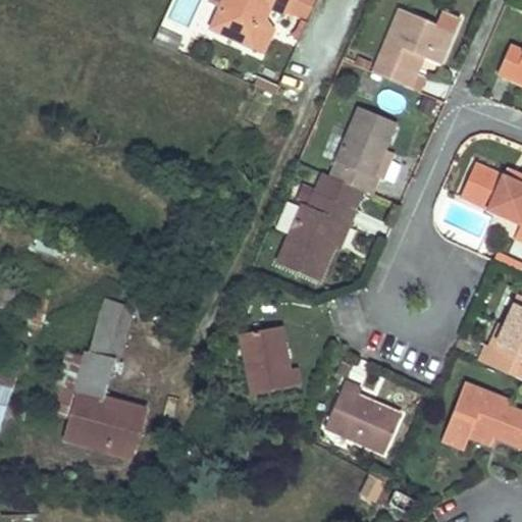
[(218,12),(223,0),(206,0),(204,6),(218,12)]
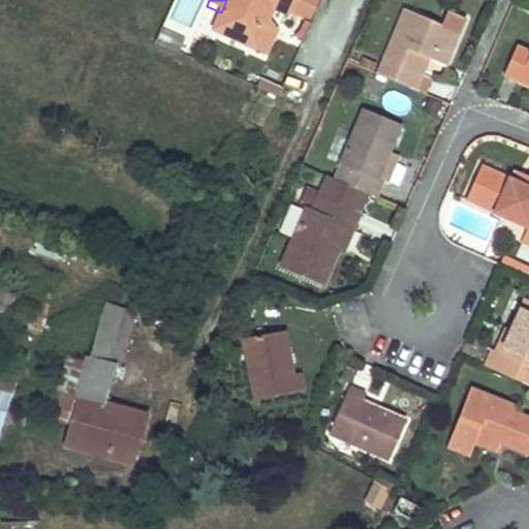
[(253,52),(266,23),(271,11),(285,18),(308,27),(320,0),(226,0),(221,12),(213,34),(253,52)]
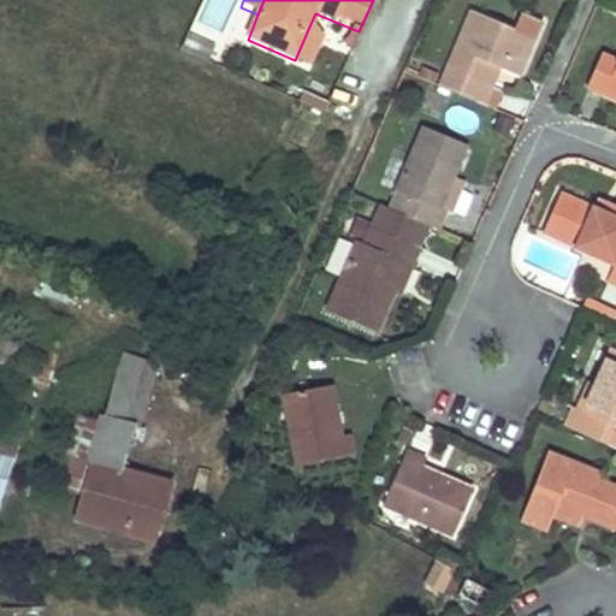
[(502,69),(510,73),(519,77),(535,39),(474,11),(440,88),(479,104),(486,88),(496,66),(502,69)]
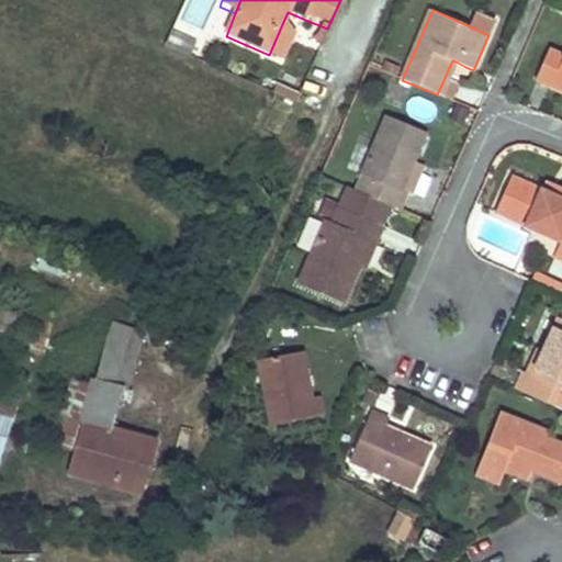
[(282,24),(269,55),(281,60),(292,36),(282,24)]
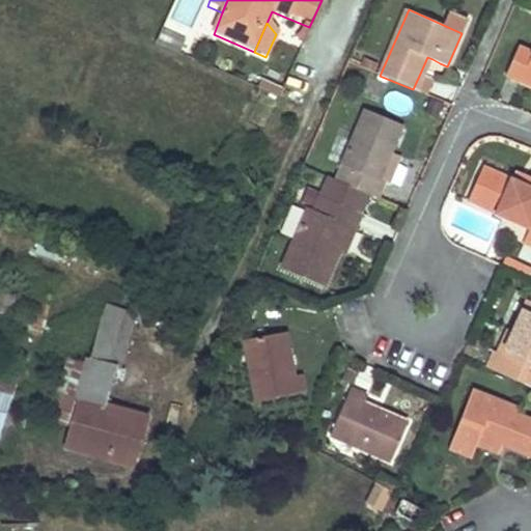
[(530,51),(520,46),(513,60),(507,75),(530,84),(530,51)]
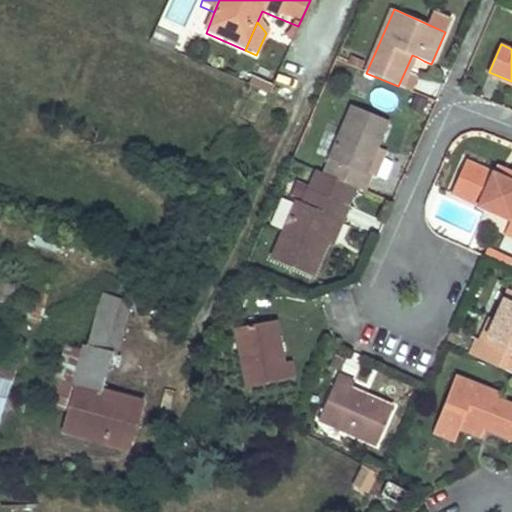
[(366,62),(351,55),(348,63),(363,70),(366,62)]
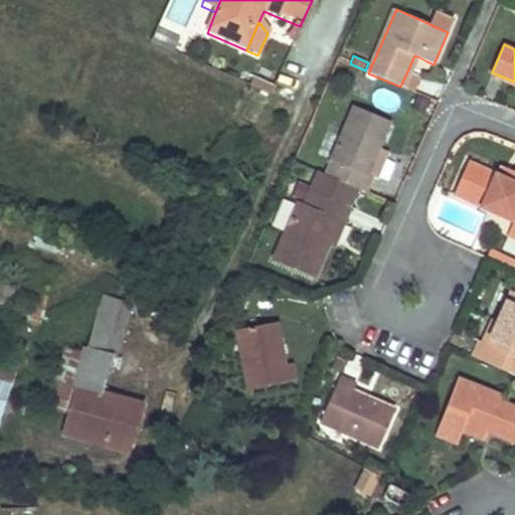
[(406,73),(412,75),(419,57),(414,55),(406,73)]
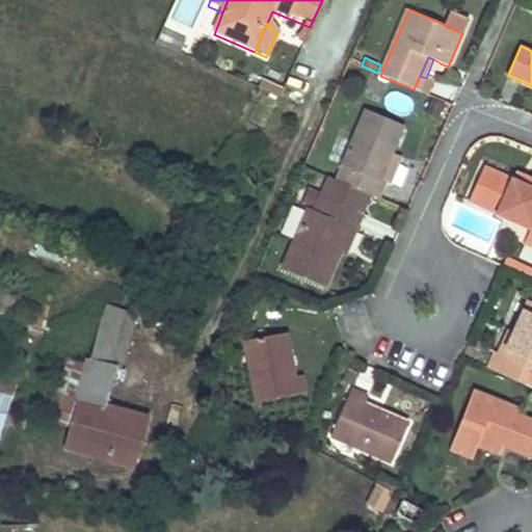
[(414,89),(420,92),(426,78),(420,76),(414,89)]
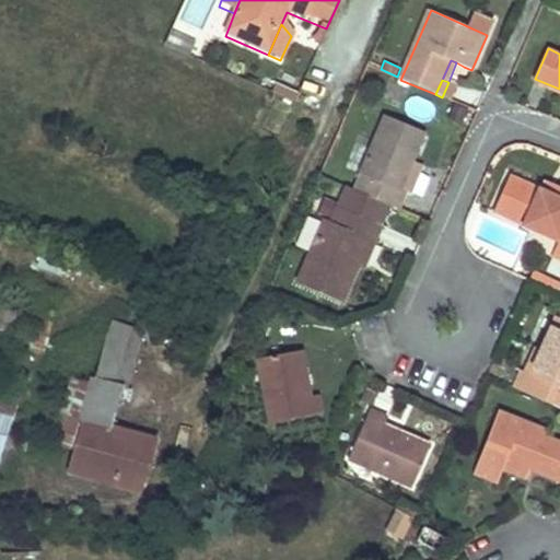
[(406,193),(404,191),(400,189),(412,161),(424,132),(386,115),(354,189),(392,206),(399,209),(406,193)]
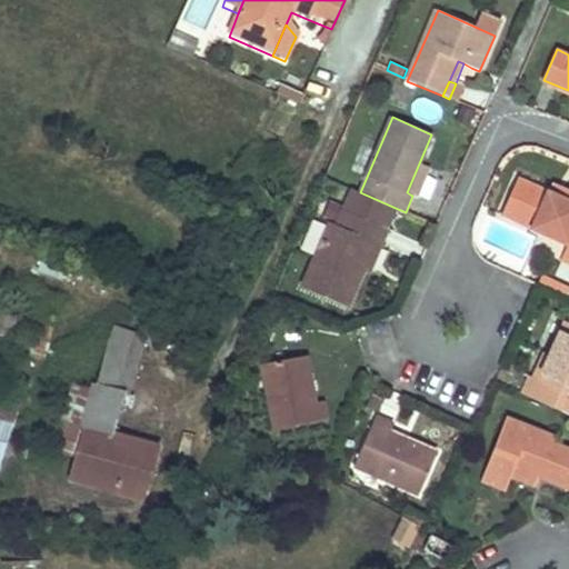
[(431,169),(419,163),(407,192),(410,195),(412,196),(419,198),(431,169)]
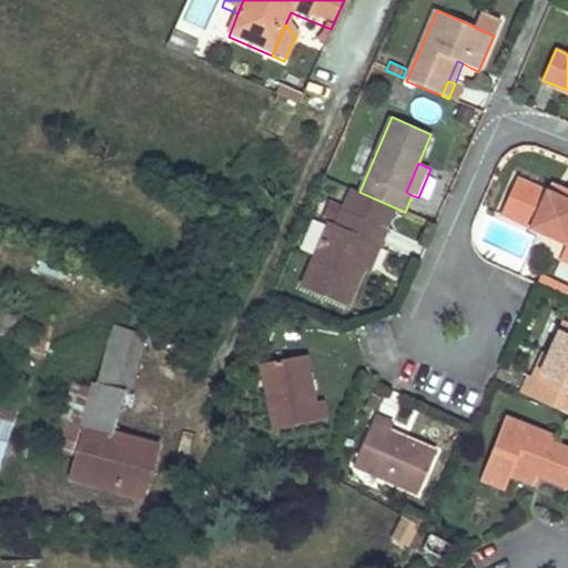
[(549,193),(533,186),(517,179),(500,214),(566,244),(567,244),(567,190),(565,189),(560,198),(549,193)]
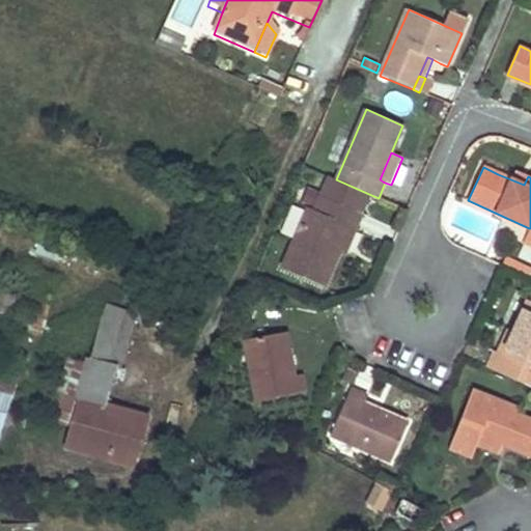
[(524,185),(528,176),(518,171),(513,180),(524,185)]
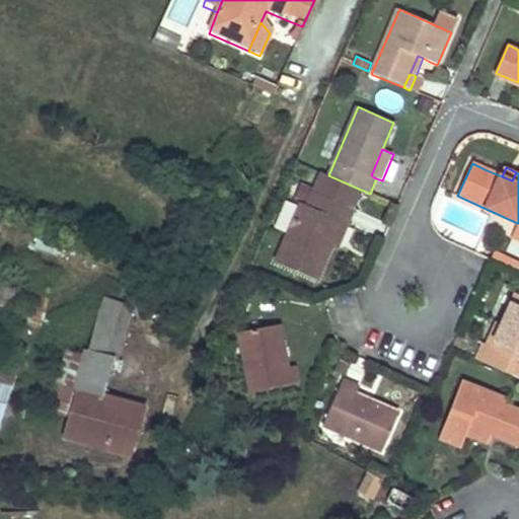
[(363,191),(328,175),(321,173),(308,204),(307,206),(302,204),(276,263),(317,281),(334,244),(343,222),(349,225),(353,217),(363,191)]
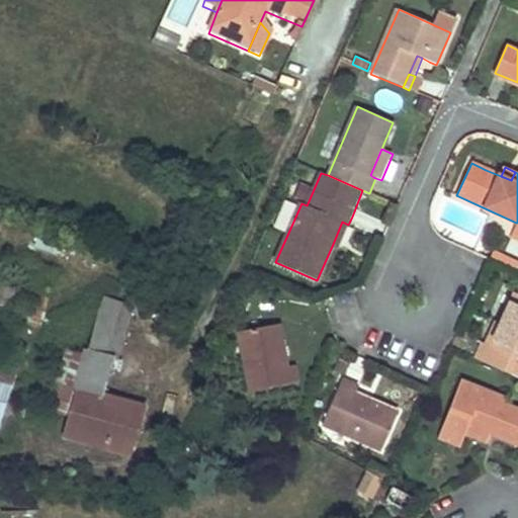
[(202,186),(196,183),(193,190),(199,192),(202,186)]
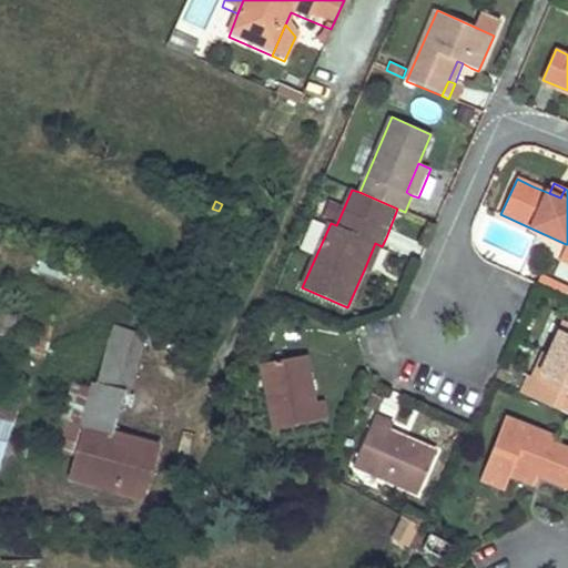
[(365,267),(372,271),(382,246),(375,243),(365,267)]
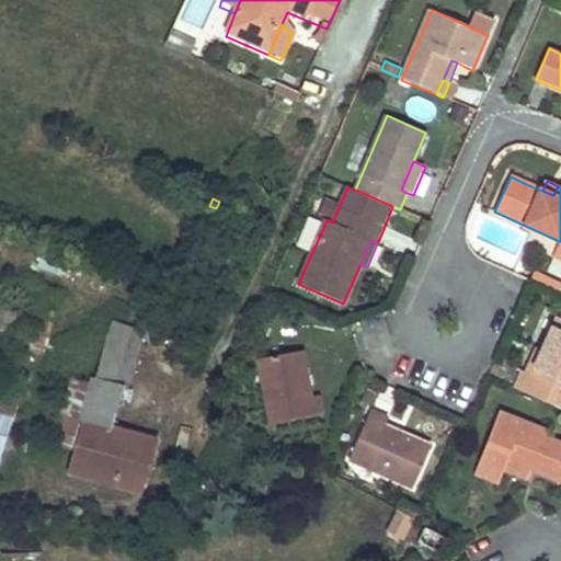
[(535,273),(530,282),(539,286),(544,276),(535,273)]
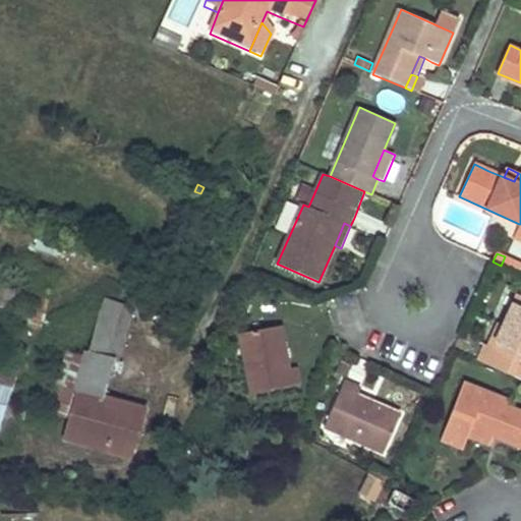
[(520,272),(520,264),(505,256),(501,266),(520,275),(520,272)]
